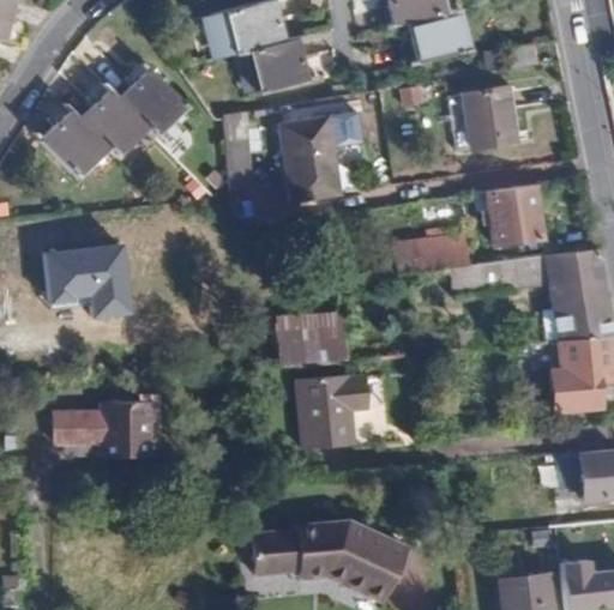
[(259,0),(214,12),(223,50),(248,44),(258,84),(296,73),(288,35),(278,36),(269,0),(259,0)]
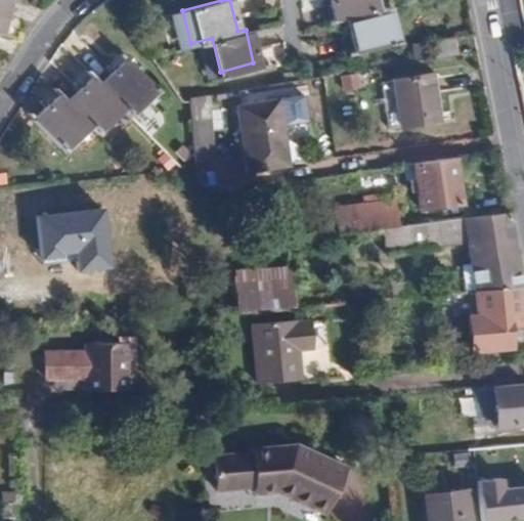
[(335,0),(340,20),(353,17),(361,50),(395,43),(388,9),(377,10),(374,0),(335,0)]
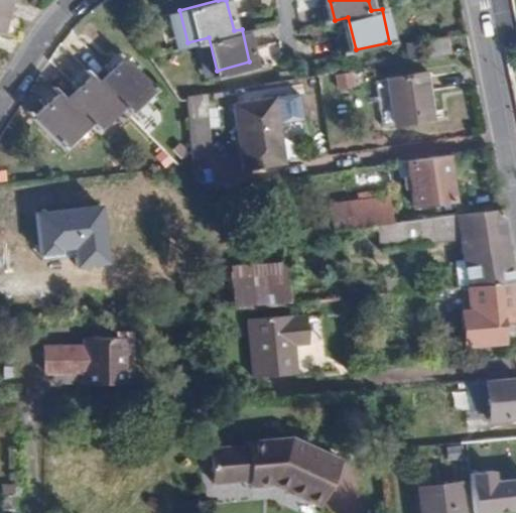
[(187,42),(179,10),(171,11),(179,44),(187,42)]
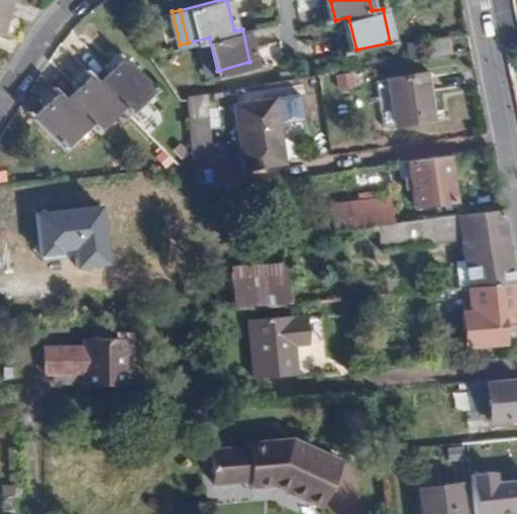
[(433,60),(455,55),(452,34),(431,38),(433,60)]
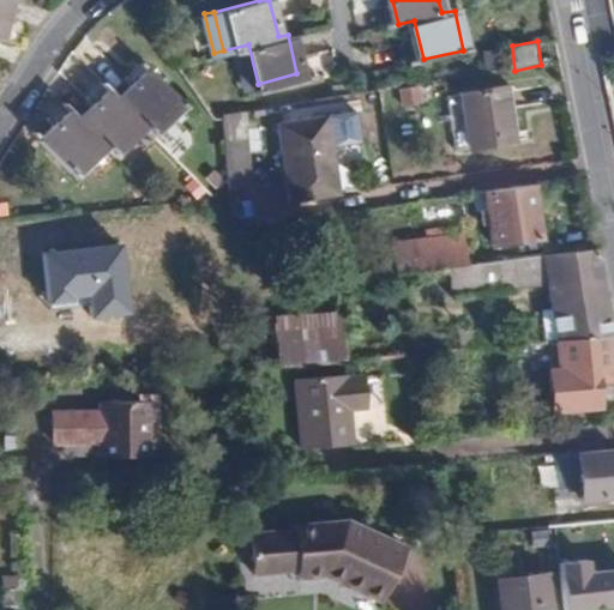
[(83,125),(53,153),(80,180),(110,151),(115,156),(148,125),(154,128),(184,101),(158,74),(125,106),(119,100),(89,130),(83,125)]
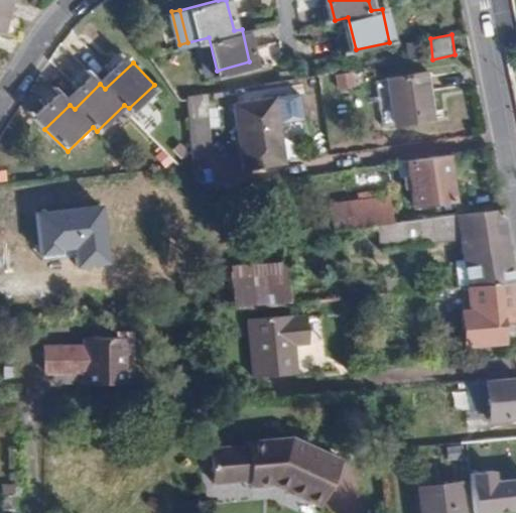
[(337,86),(354,83),(351,67),(334,71),(337,86)]
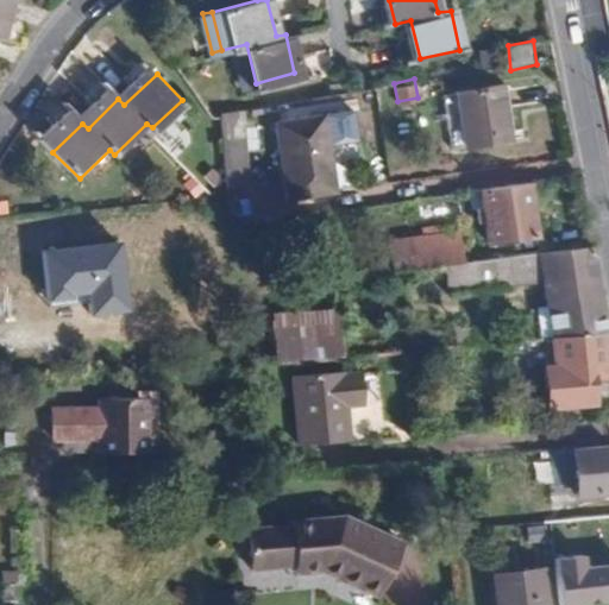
[(510,84),(452,93),(462,147),(516,139),(510,84)]
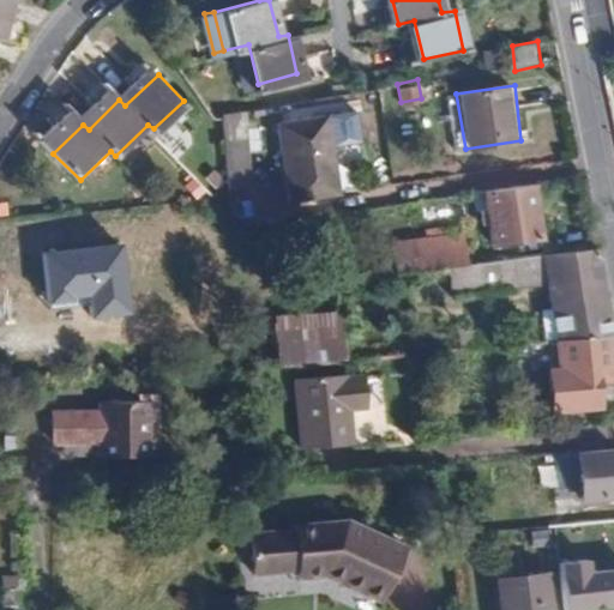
[(222,114),(230,186),(254,182),(244,112),(222,114)]
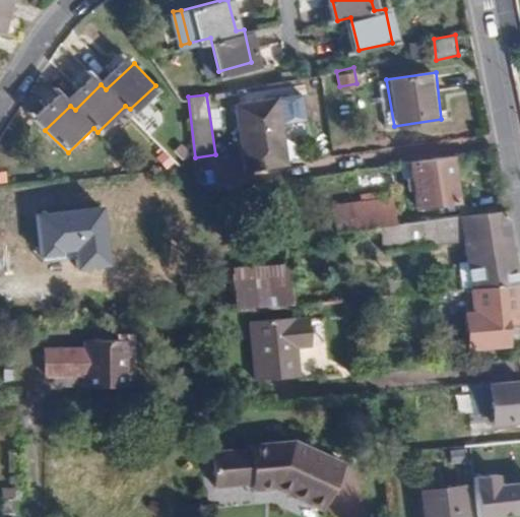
[(277,98),(235,104),(243,168),(285,160),(277,98)]
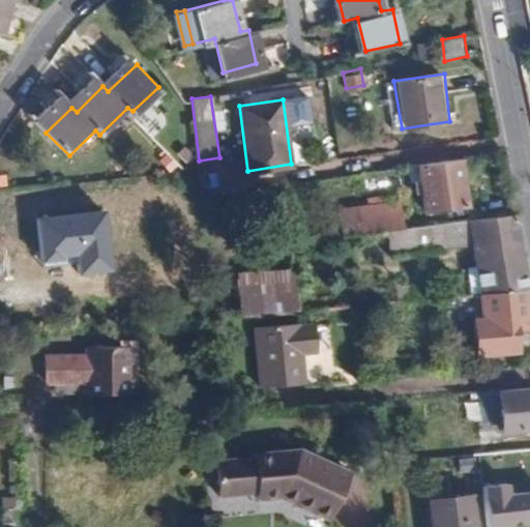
[(468,206),(461,158),(419,165),(422,181),(415,183),(416,197),(424,199),(425,212),(468,206)]
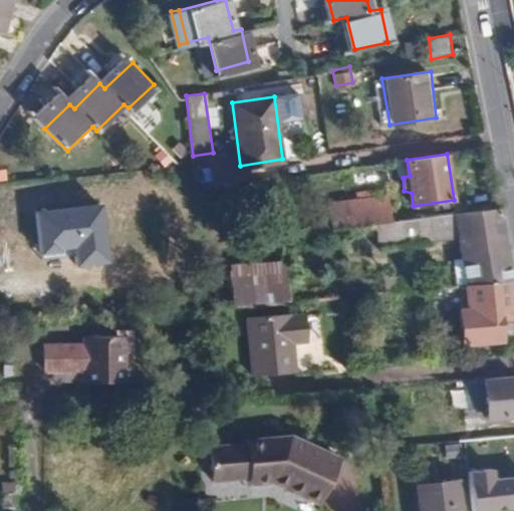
[(353,189),(353,202),(377,201),(376,187),(353,189)]
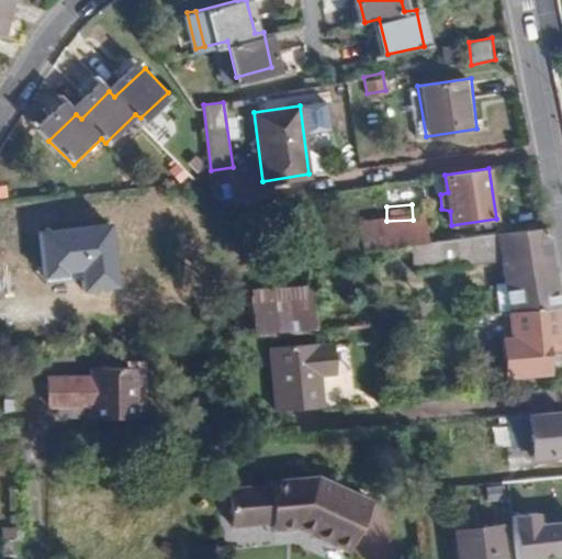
[(361,224),(363,253),(374,253),(416,246),(429,245),(427,217),(413,220),(361,224)]
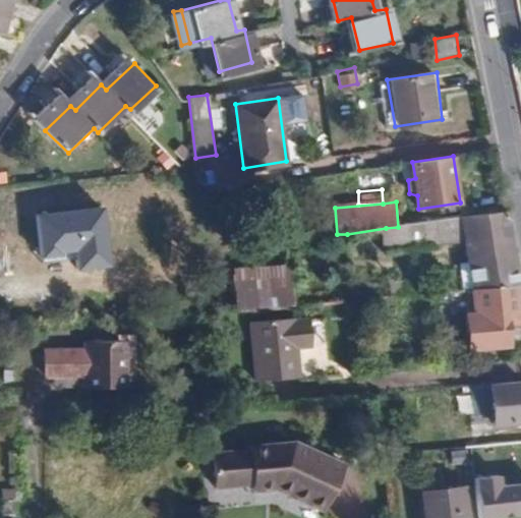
[(519,284),(507,211),(464,215),(467,238),(472,289),(519,284)]
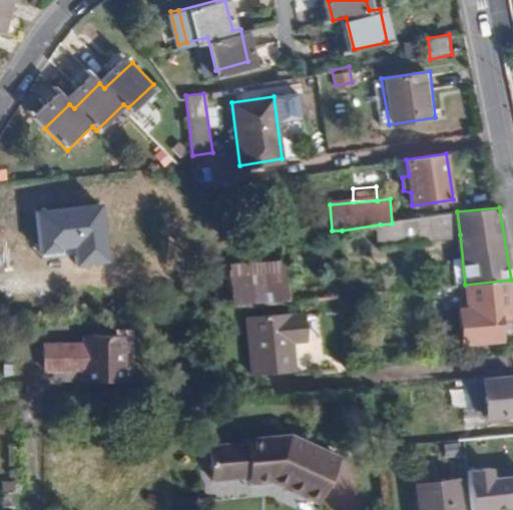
[(460,234),(457,211),(392,223),(380,224),(382,243),(460,234)]
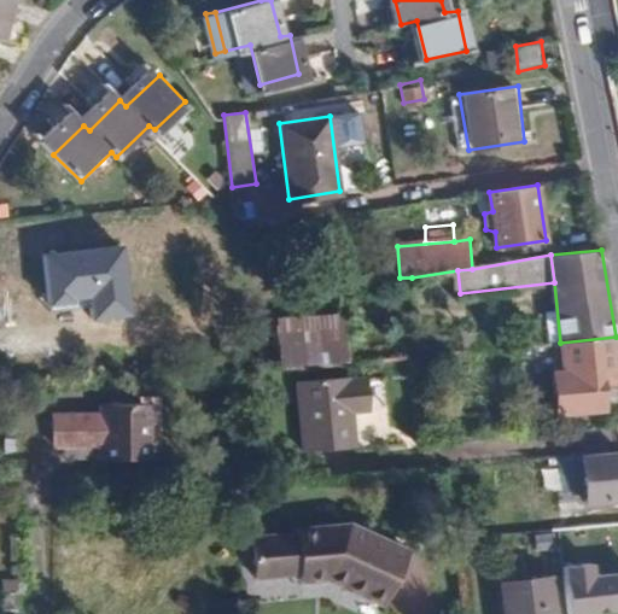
[(343,317),(348,362),(420,355),(412,278),(400,278),(338,285),(343,317)]
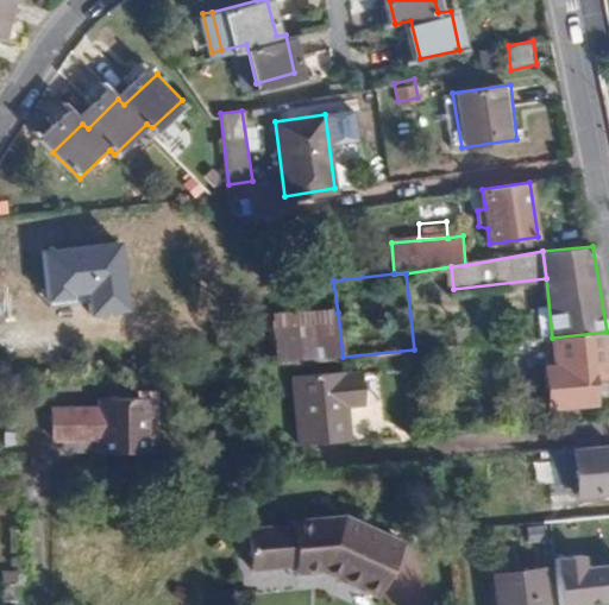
[(269,320),(272,363),(343,357),(338,313),(269,320)]
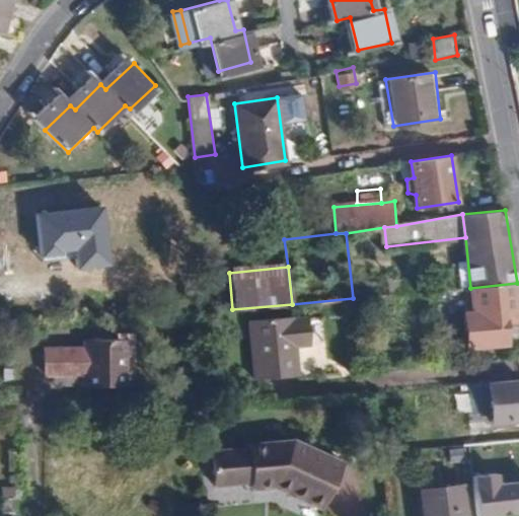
[(518,321),(518,316),(517,283),(470,288),(471,315),(464,314),(466,348),(506,346),(506,323),(518,321)]
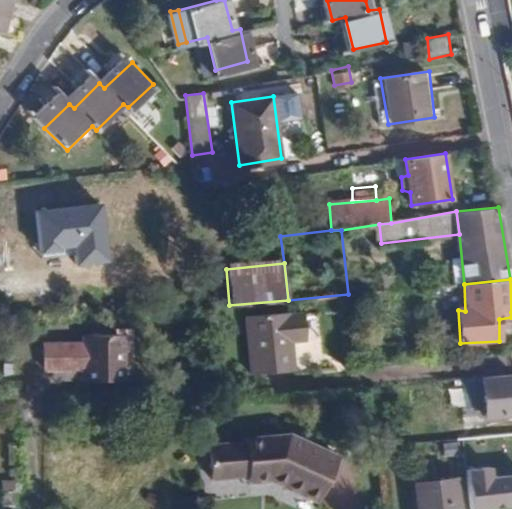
[(454,305),(452,286),(433,287),(435,307),(454,305)]
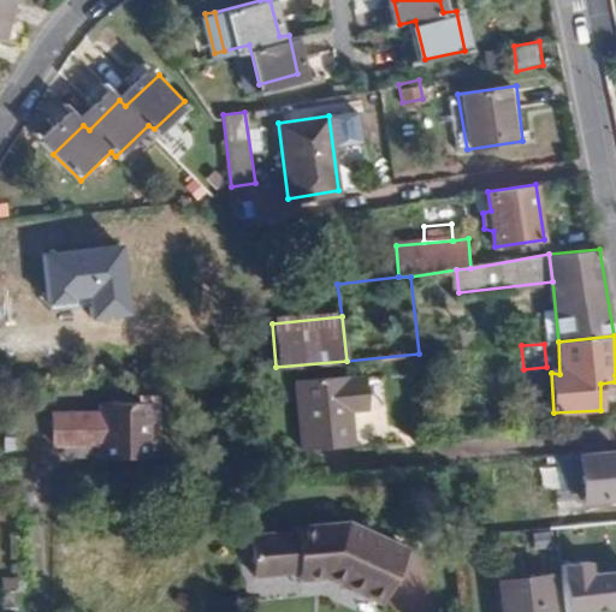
[(343,370),(296,373),(297,443),(349,440),(349,405),(363,405),(363,373),(344,374),(343,370)]
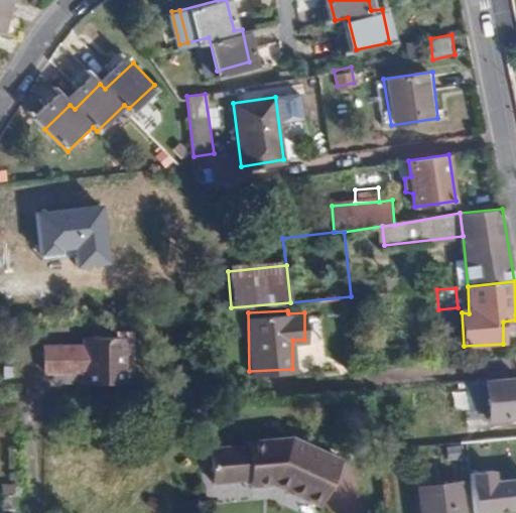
[(86,346),(54,347),(57,375),(89,373),(86,346)]
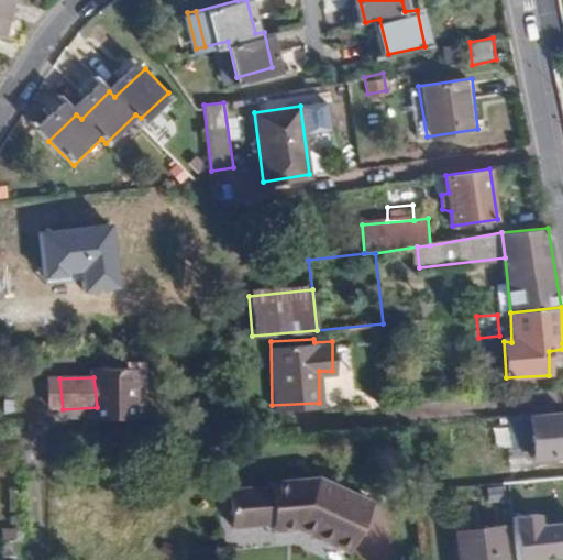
[(562,409),(530,413),(531,431),(532,459),(562,457),(562,409)]
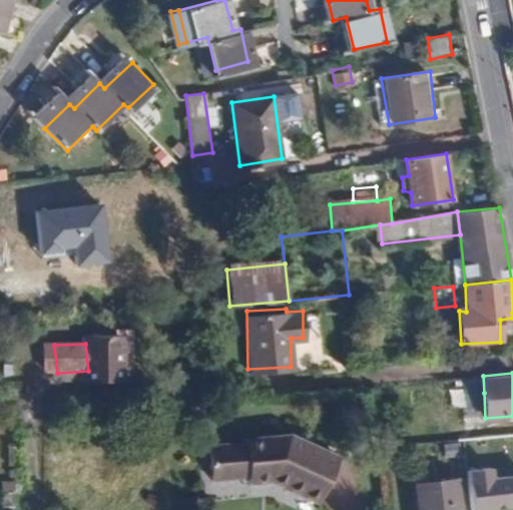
[(483,376),(465,377),(466,394),(484,393),(483,376)]
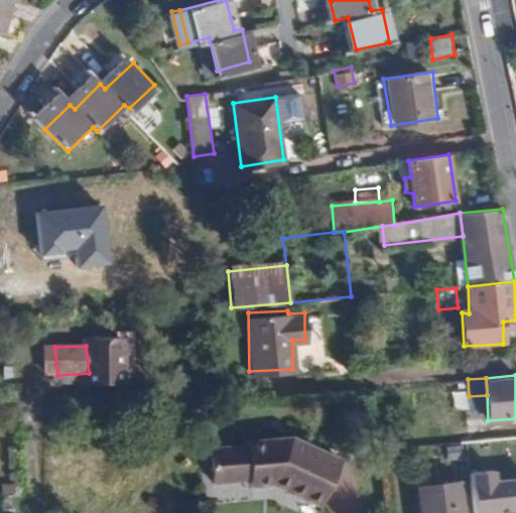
[(454,380),(459,444),(473,443),(469,396),(468,379),(454,380)]
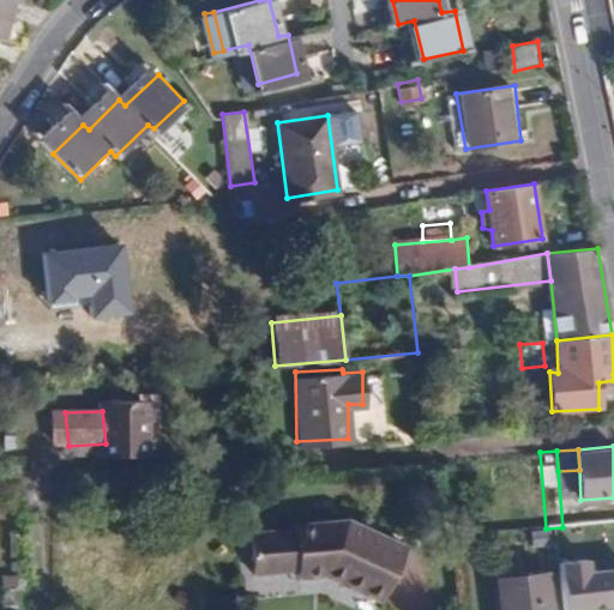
[(256,526),(258,563),(296,563),(299,574),(324,573),(378,604),(408,551),(347,515),(296,518),(296,525),(256,526)]
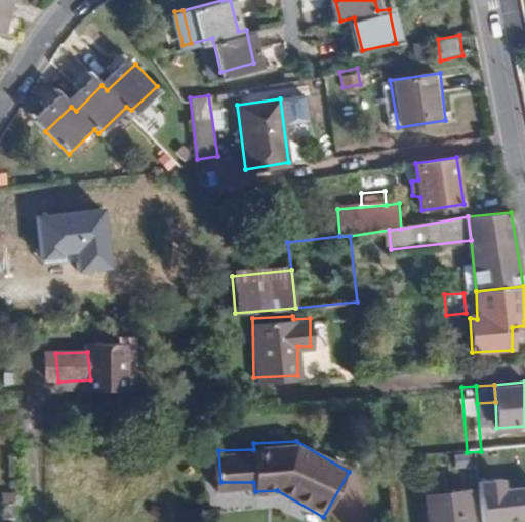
[(463,521),(463,493),(425,495),(426,521),(463,521)]
